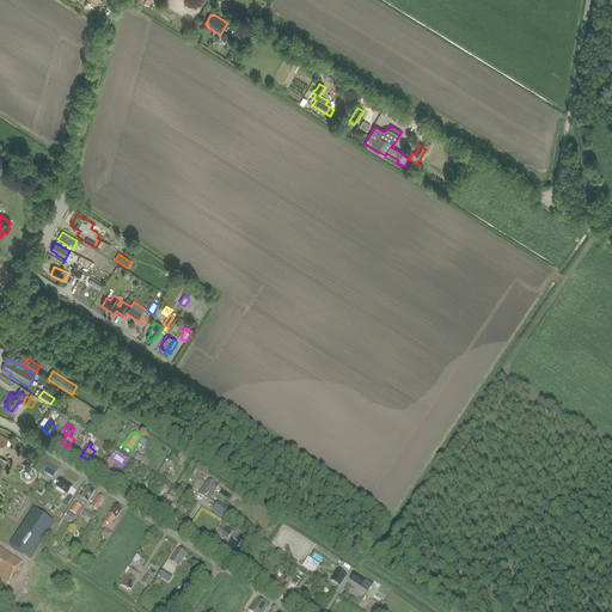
[(147,459),(139,453),(135,458),(144,464),(147,459)]
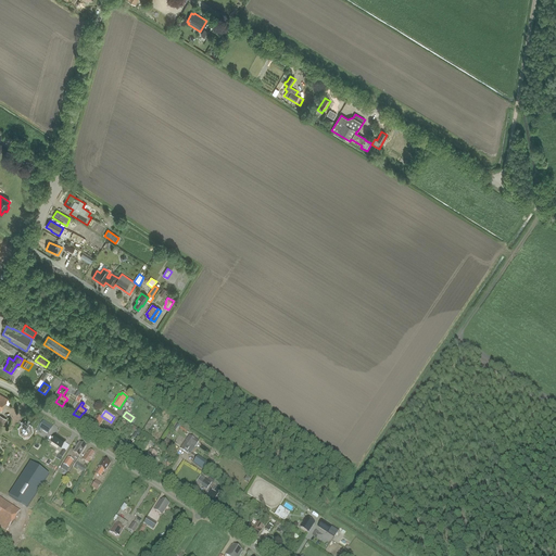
[(102,420),(97,417),(91,425),(97,429),(102,420)]
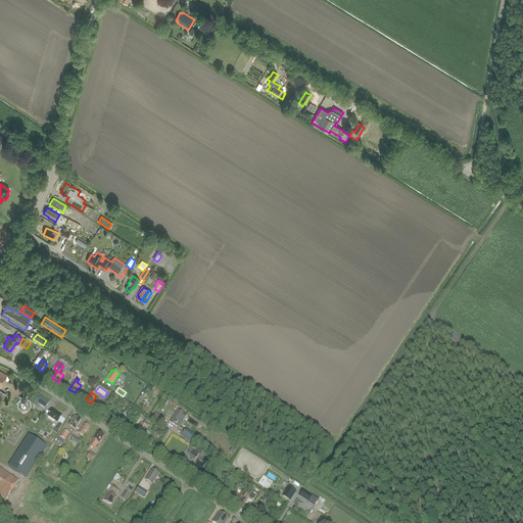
[(49,401),(40,395),(36,402),(44,409),(49,401)]
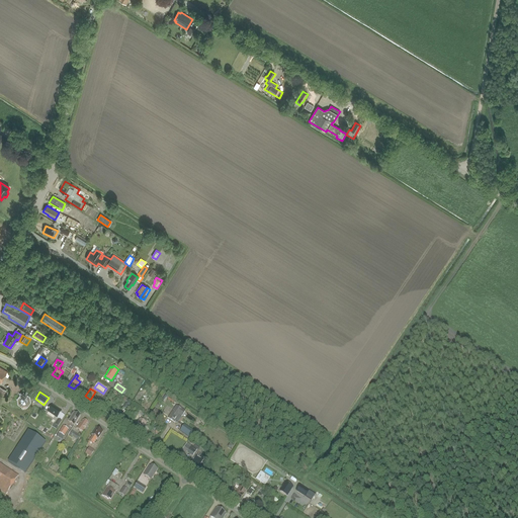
[(20,409),(20,410),(20,411),(21,412),(21,413),(22,413),(23,414),(24,414),(25,414),(26,414),(26,413),(27,413),(28,413),(28,412),(28,411),(29,411),(29,410),(29,409),(29,408),(28,407),(28,406),(27,406),(26,405),(25,405),(24,405),(23,405),(22,406),(21,406),(21,407),(20,408),(20,409)]
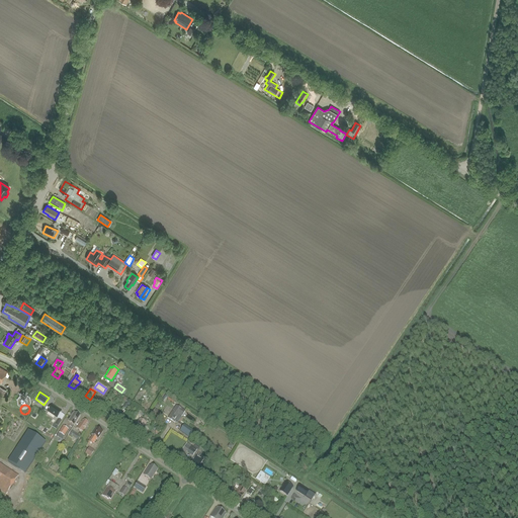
[(57,419),(61,412),(51,406),(47,413),(57,419)]
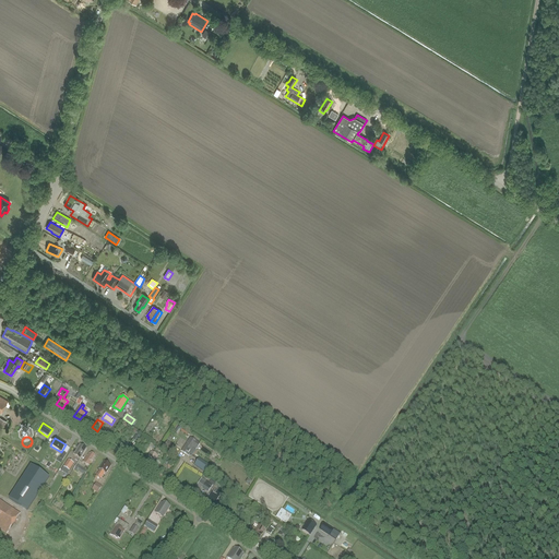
[(187,442),(181,451),(188,455),(193,448),(197,450),(200,444),(190,438),(188,443),(187,442)]
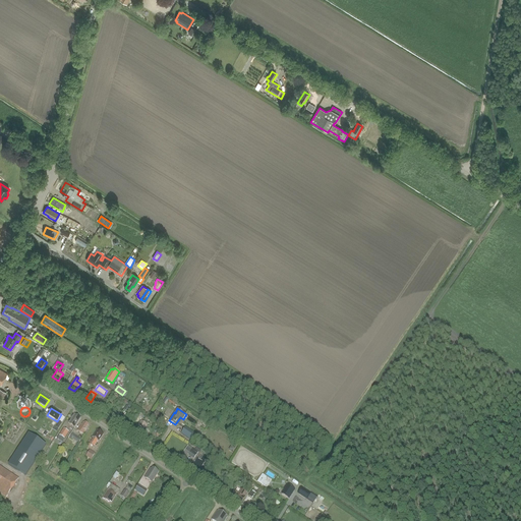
[(160,421),(164,416),(154,410),(151,415),(160,421)]
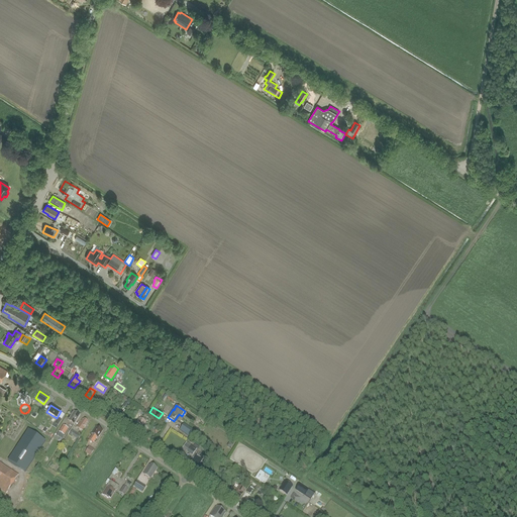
[(74,412),(68,421),(73,424),(79,415),(74,412)]
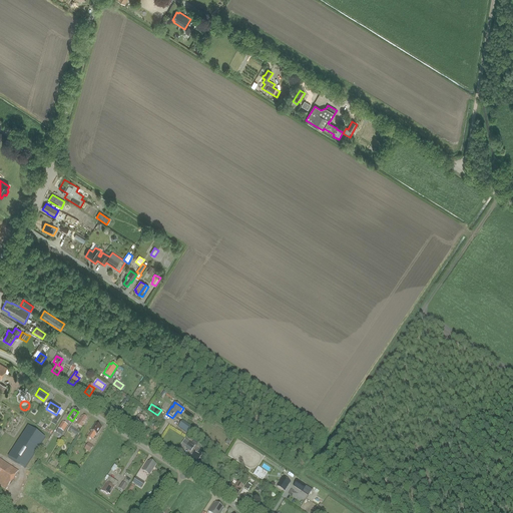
[(141,428),(142,427),(139,425),(144,418),(138,414),(131,424),(133,425),(131,427),(140,432),(142,429),(141,428)]
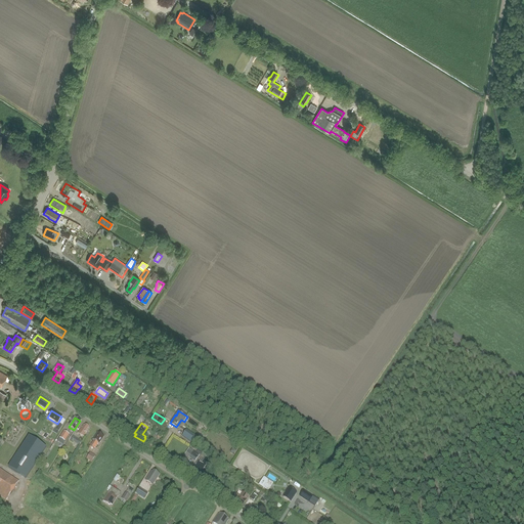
[(54,429),(53,432),(56,434),(61,427),(58,424),(55,429),(54,429)]
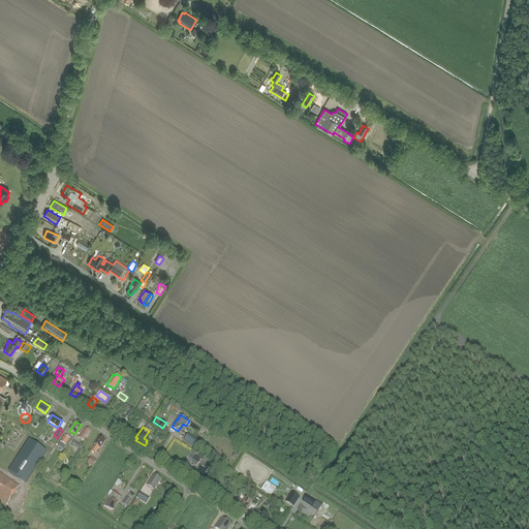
[(87,435),(89,431),(86,429),(85,430),(84,429),(83,432),(82,432),(78,438),(84,441),(88,435),(87,435)]
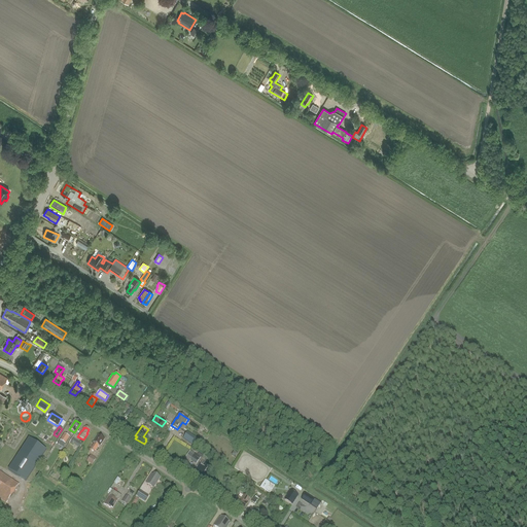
[(192,446),(197,440),(187,432),(182,440),(192,446)]
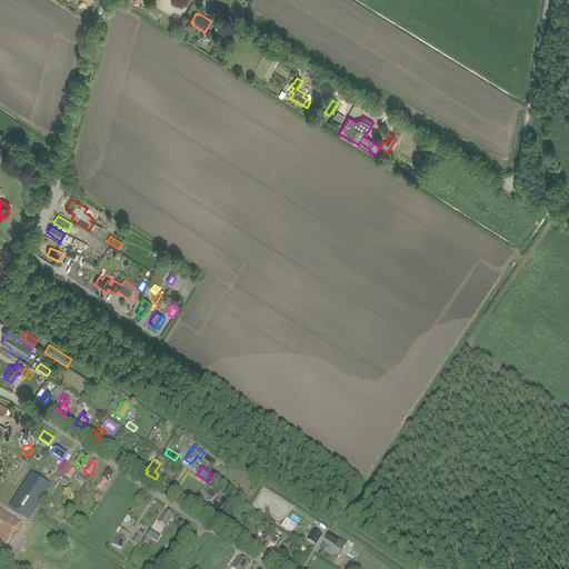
[(70,479),(75,471),(69,468),(65,476),(70,479)]
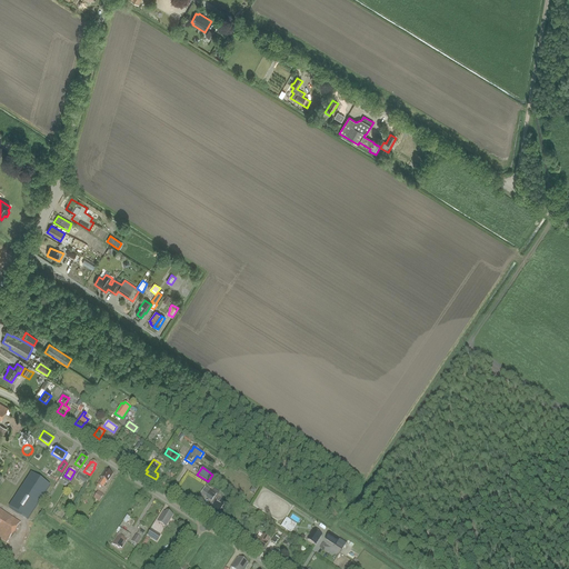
[(99,479),(96,483),(102,488),(107,481),(107,482),(112,475),(106,470),(101,478),(102,479),(100,480),(99,479)]
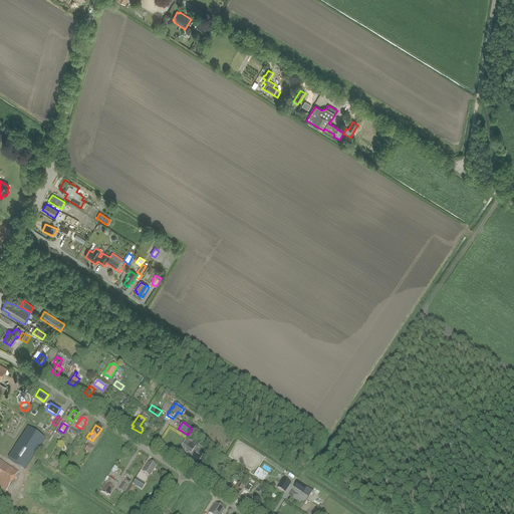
[(25,469),(45,439),(28,428),(8,458),(25,469)]
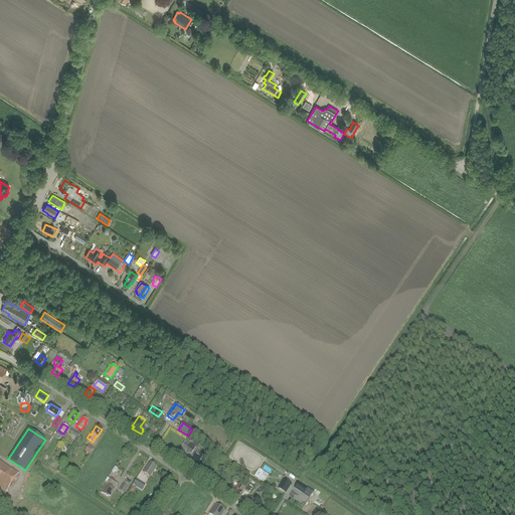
[(70,428),(67,434),(71,436),(72,435),(73,436),(72,437),(76,440),(79,435),(70,428)]
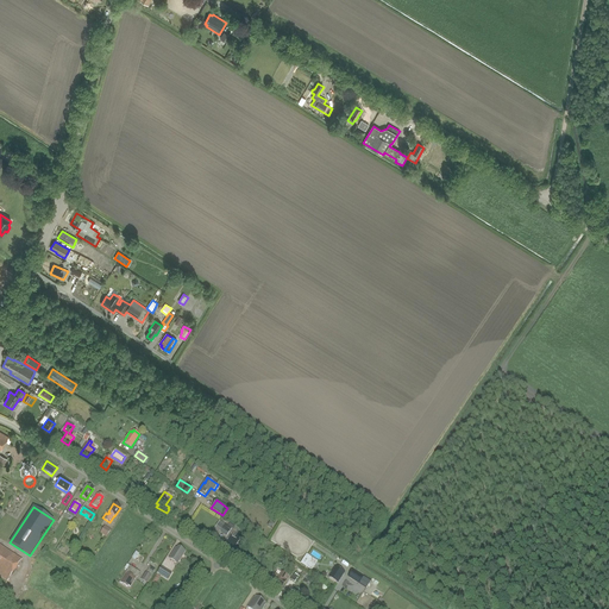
[(226,537),(232,528),(220,521),(214,528),(220,532),(219,532),(226,537)]
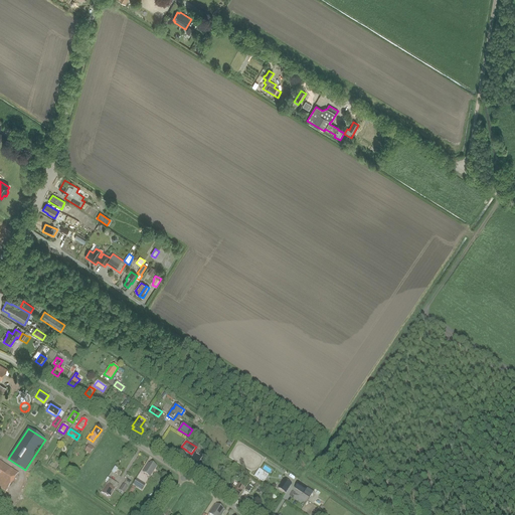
[(90,455),(94,449),(89,445),(84,451),(90,455)]
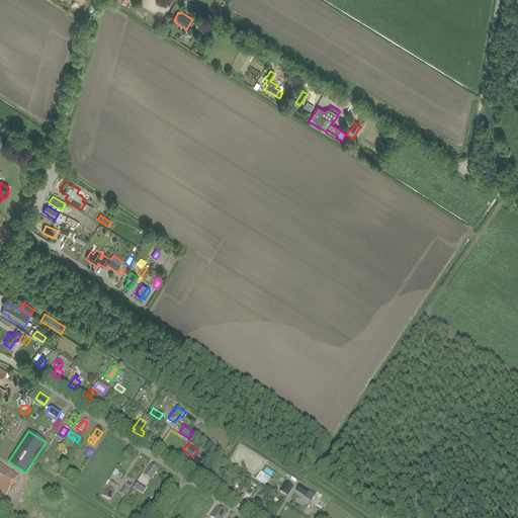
[(195,456),(188,467),(195,471),(205,455),(201,453),(198,458),(195,456)]
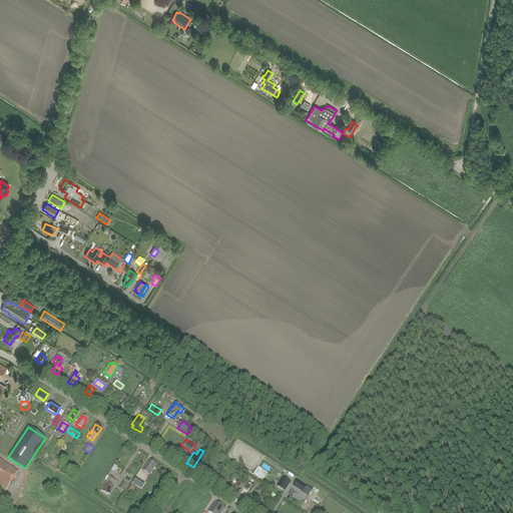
[(0,485),(6,490),(18,472),(0,459),(0,485)]
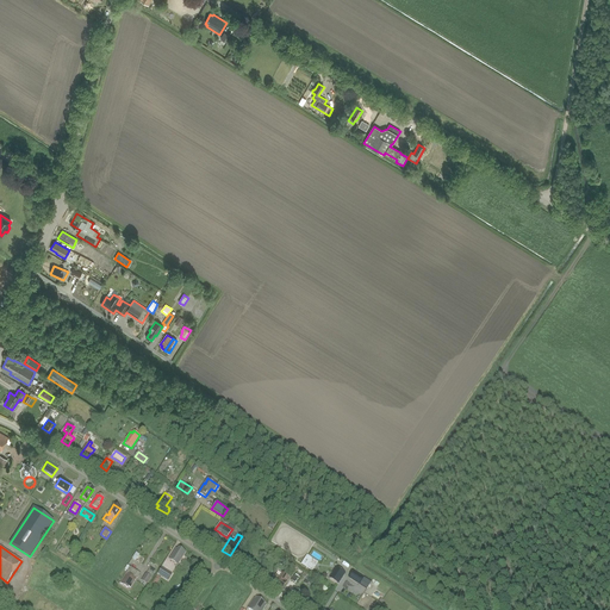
[(175,549),(169,560),(178,566),(186,553),(179,548),(178,551),(175,549)]
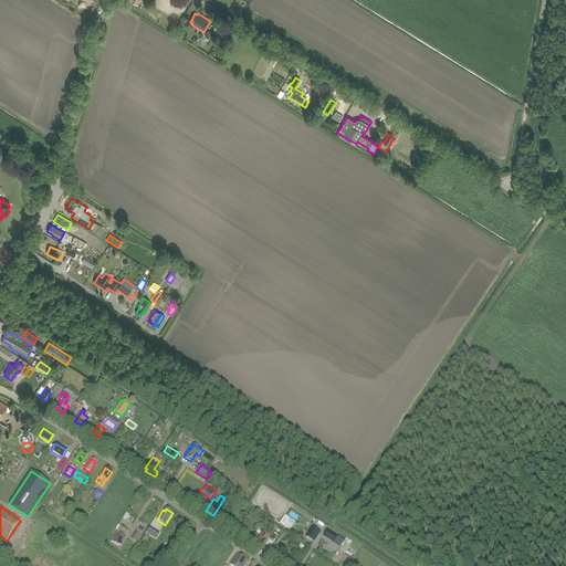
[(290,519),(285,515),(280,524),(290,531),(293,526),(287,523),(290,519)]
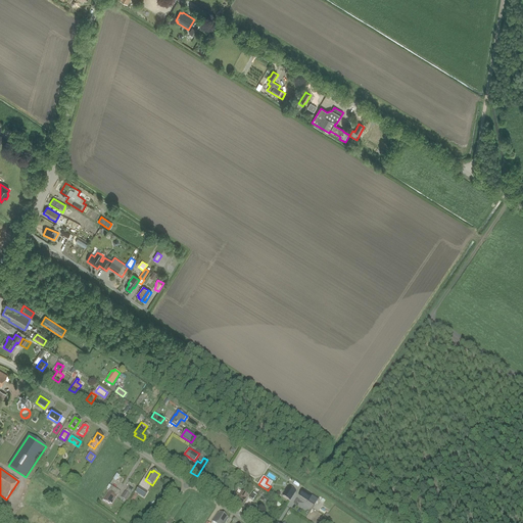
[(289,501),(295,491),(288,486),(285,491),(285,492),(282,496),(289,501)]
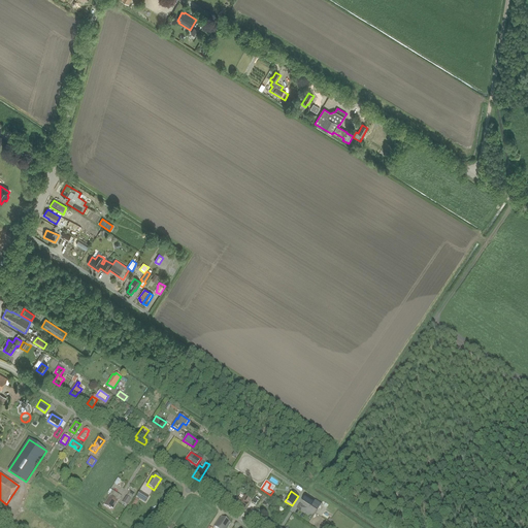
[(111,509),(118,500),(116,499),(118,495),(111,492),(102,505),(109,509),(109,508),(111,509)]
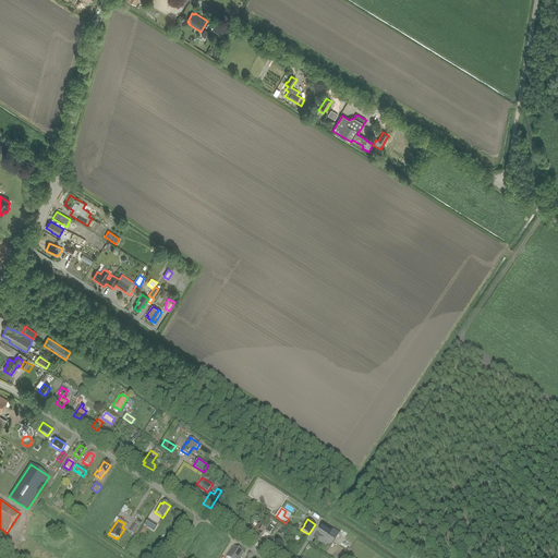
[(154,531),(157,525),(147,520),(144,524),(154,531)]
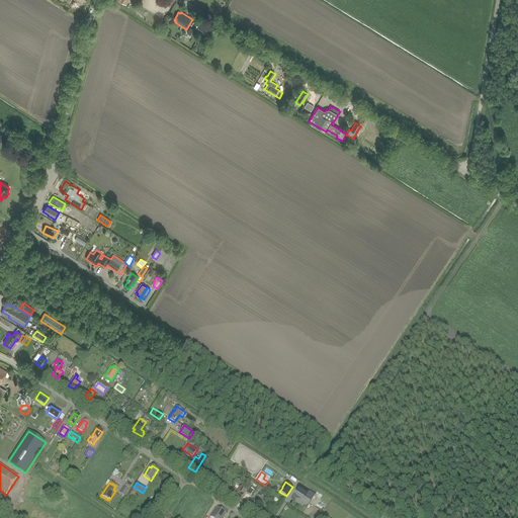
[(305,498),(309,492),(299,486),(296,491),(305,498)]
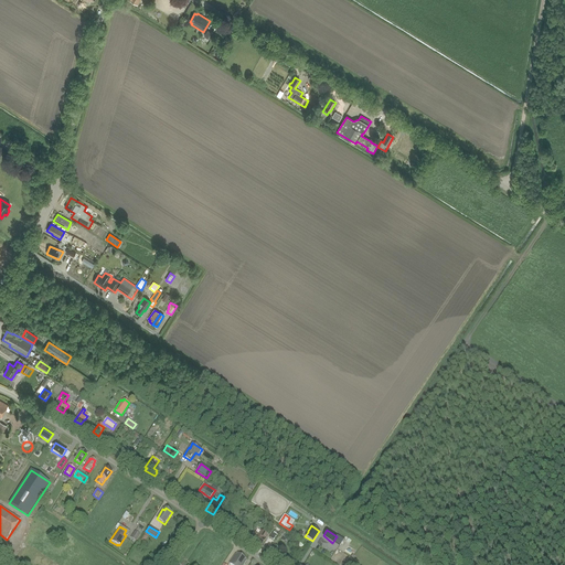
[(136,542),(140,534),(135,531),(130,539),(136,542)]
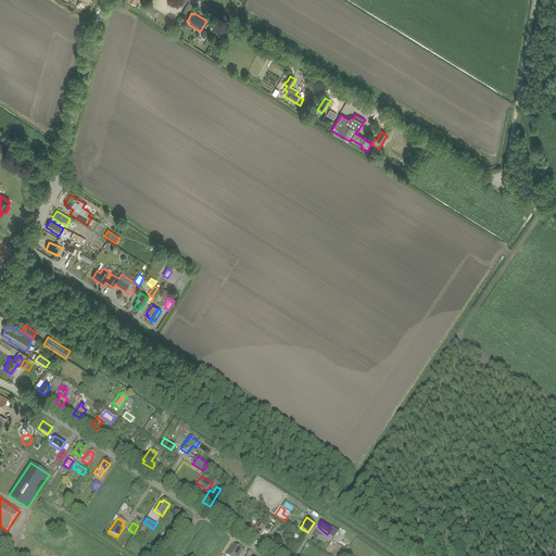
[(261,531),(260,530),(263,526),(256,522),(254,526),(251,523),(245,531),(256,539),(261,531)]
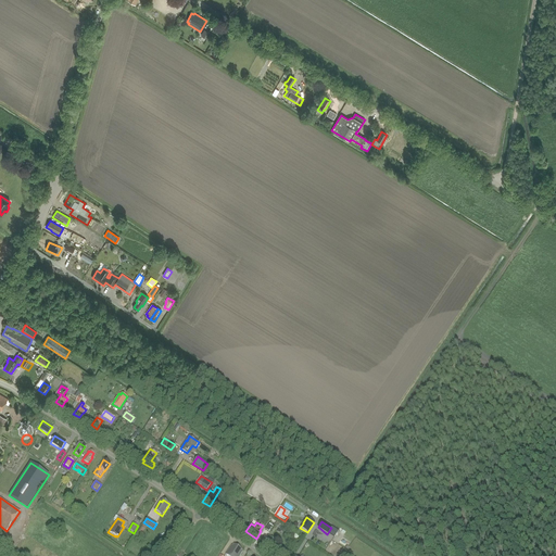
[(268,523),(264,530),(268,533),(272,528),(275,530),(276,528),(273,527),(268,523)]
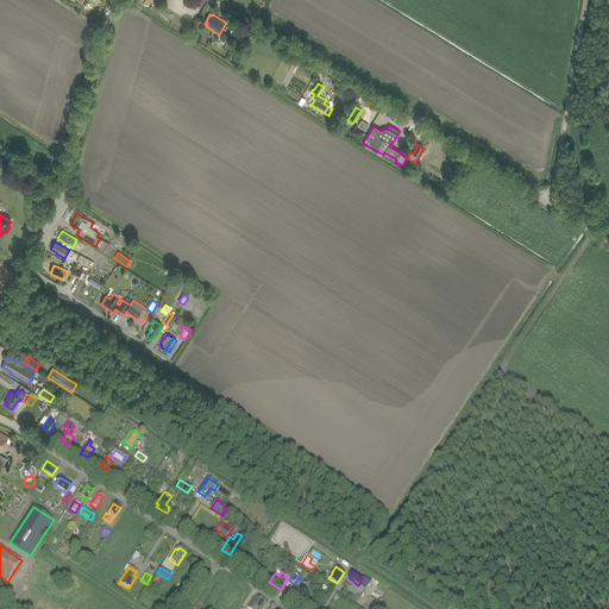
[(255,608),(259,602),(261,600),(257,597),(256,598),(253,597),(246,608),(249,608),(255,608)]
